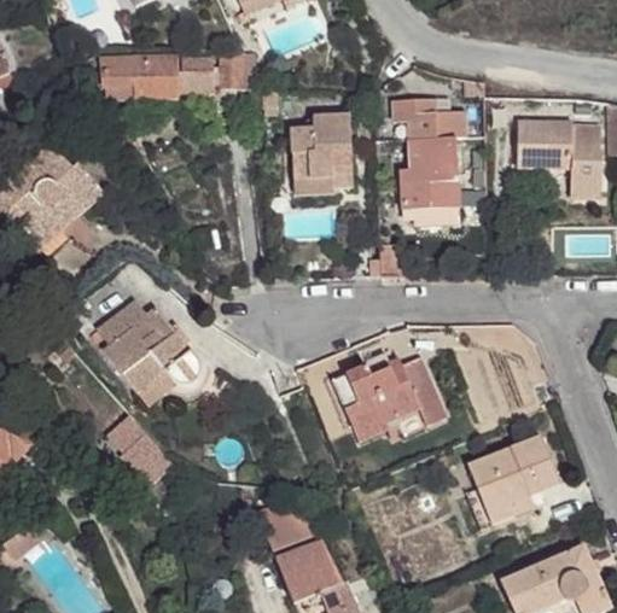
[(169,0),(175,12),(197,3),(196,0),(169,0)]
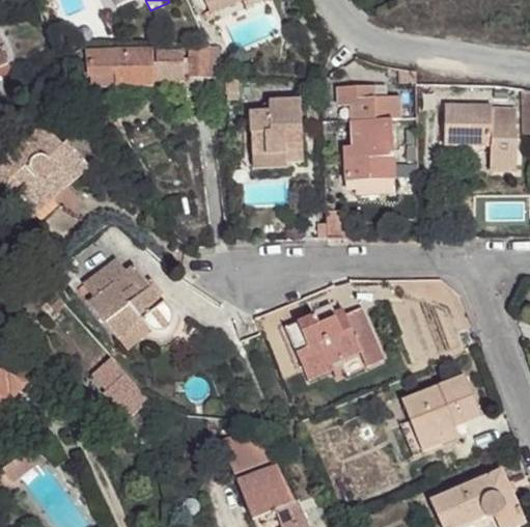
[(210,0),(205,2),(208,9),(230,0),(210,0)]
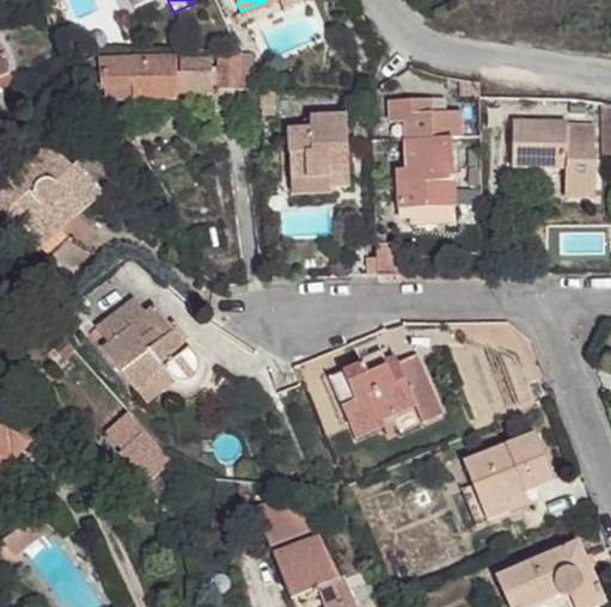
[(217,85),(237,85),(238,50),(218,49),(218,65),(211,65),(211,54),(101,57),(104,84),(134,81),(135,96),(176,94),(176,89),(211,87),(211,81),(217,81),(217,85)]
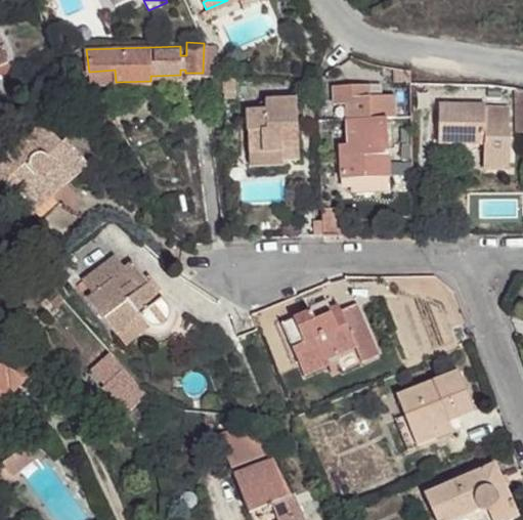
[(215,43),(204,43),(203,73),(215,73),(215,43)]
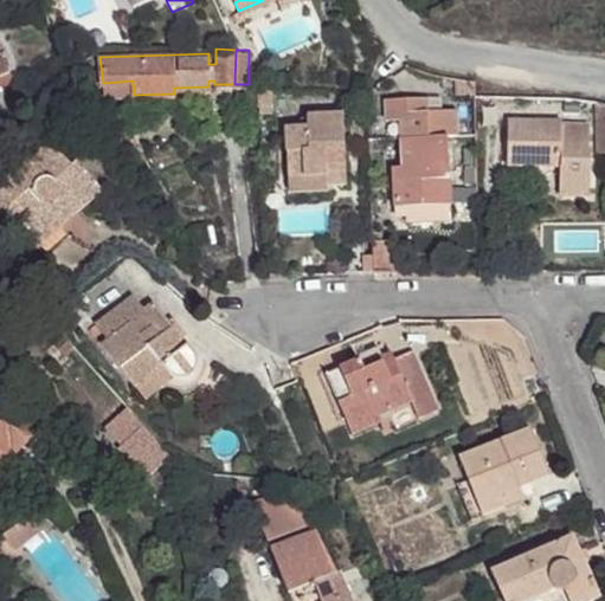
[(0,79),(10,75),(0,55),(0,79)]
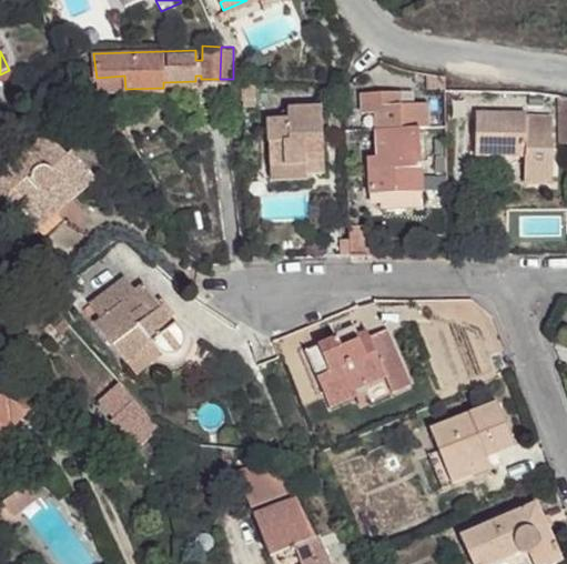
[(444,86),(444,74),(426,71),(427,87),(444,86)]
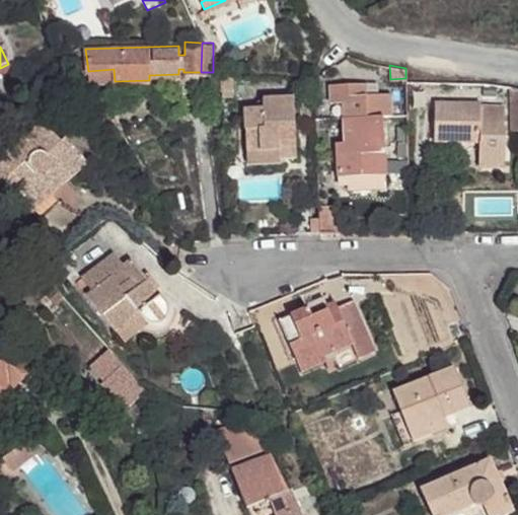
[(88,82),(115,81),(114,69),(88,71),(88,82)]
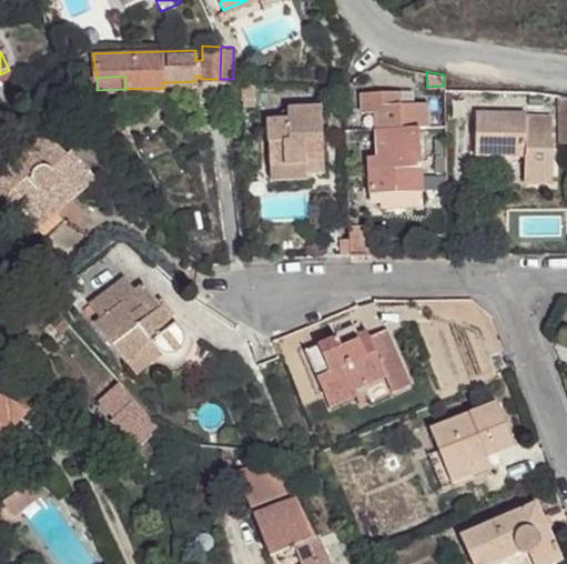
[(252,81),(240,82),(242,104),(254,103),(252,81)]
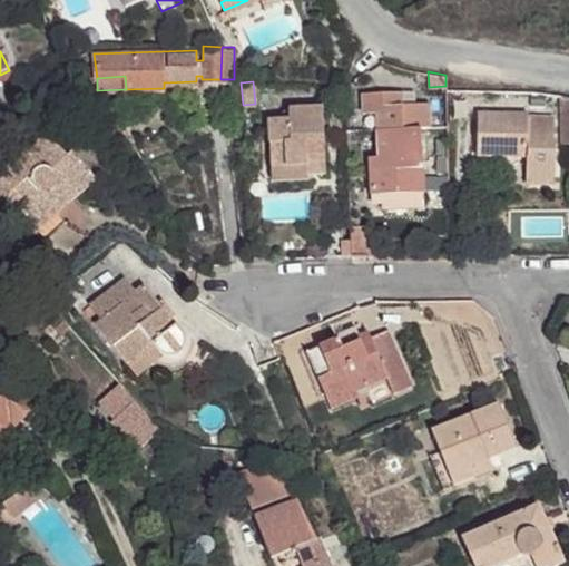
[(376,128),(420,126),(429,126),(428,101),(413,101),(401,103),(401,89),(362,91),(363,111),(375,110),(376,128)]
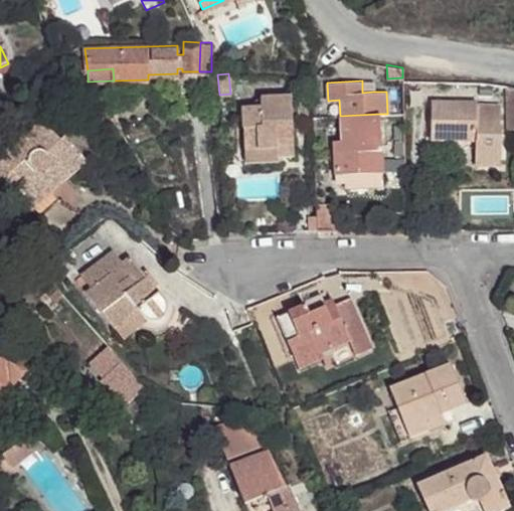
[(373,80),(362,80),(362,93),(373,92),(373,80)]
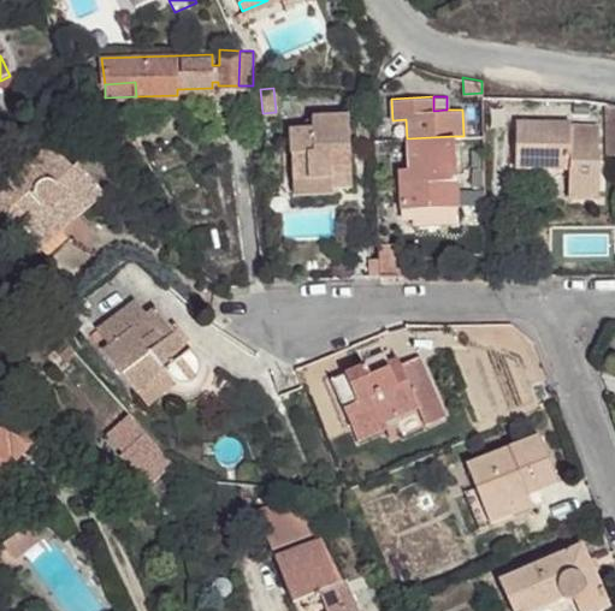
[(614,102),(604,101),(604,112),(614,111),(614,102)]
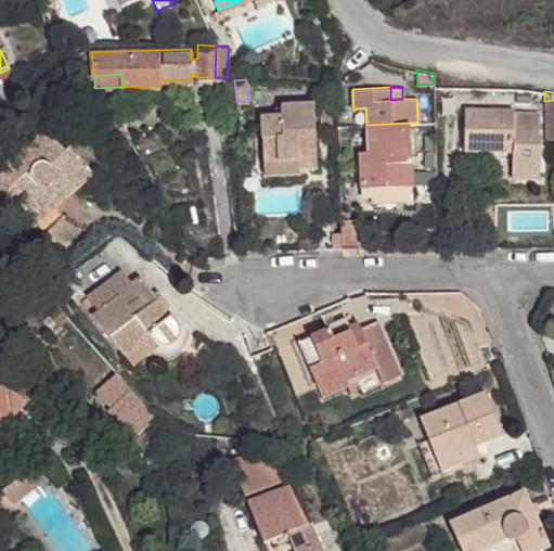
[(553,137),(553,100),(544,101),(545,138),(553,137)]
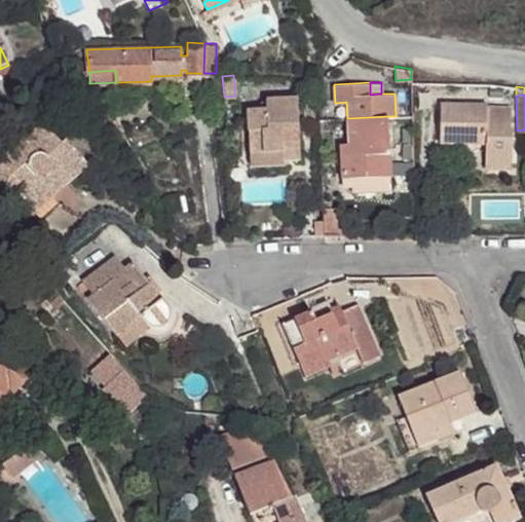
[(249,152),(282,150),(282,158),(300,157),(297,97),(265,98),(265,107),(247,108),(249,152)]
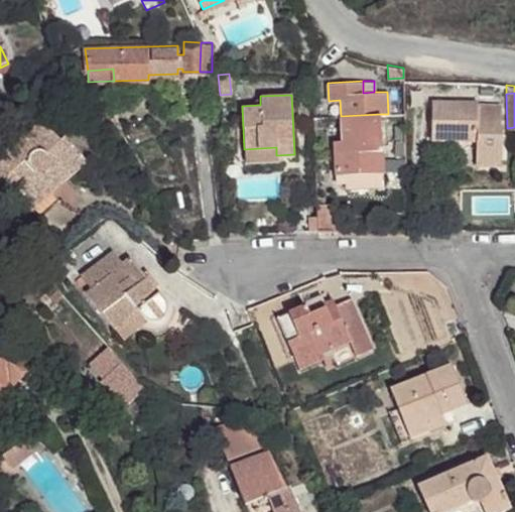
[(431,101),(430,138),(476,139),(475,163),(501,163),(502,125),(499,125),(500,105),(477,104),(477,102),(431,101)]
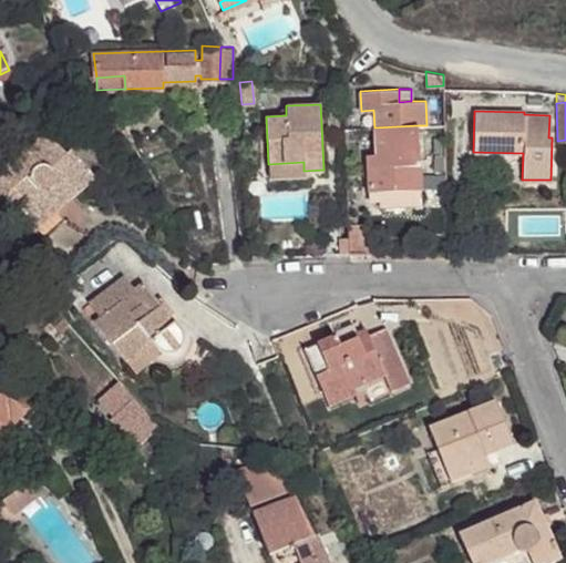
[(421,207),(418,125),(374,128),(376,155),(376,166),(367,166),(368,193),(369,193),(370,201),(386,200),(386,208),(421,207)]
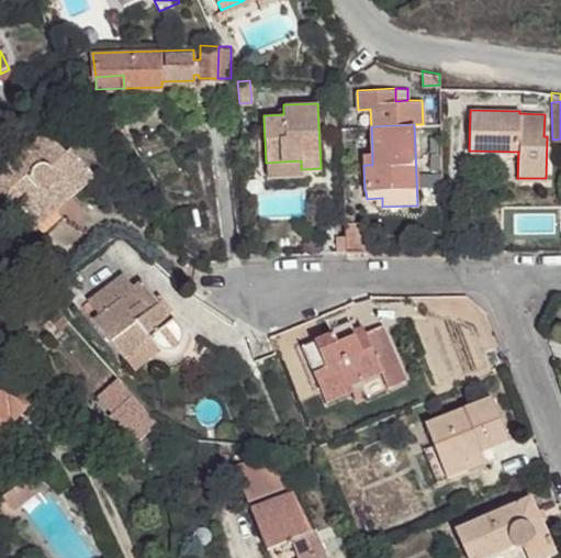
[(63,180),(83,162),(70,147),(66,151),(46,130),(0,170),(0,199),(4,196),(34,229),(55,209),(37,190),(40,188),(42,189),(46,188),(53,185),(55,181),(56,178),(55,173),(63,180)]
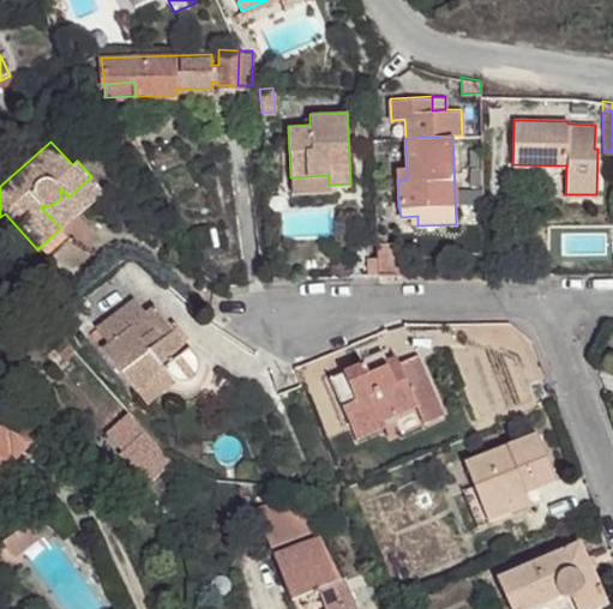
[(407,180),(407,168),(396,168),(397,180),(407,180)]
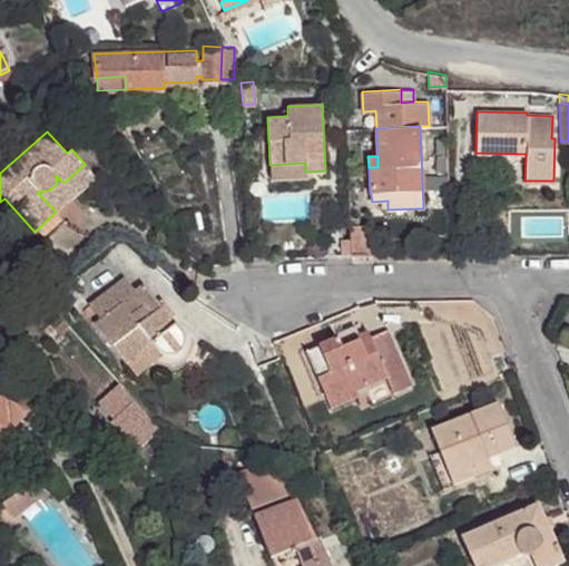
[(270,165),(271,178),(305,176),(305,172),(305,163),(270,165)]
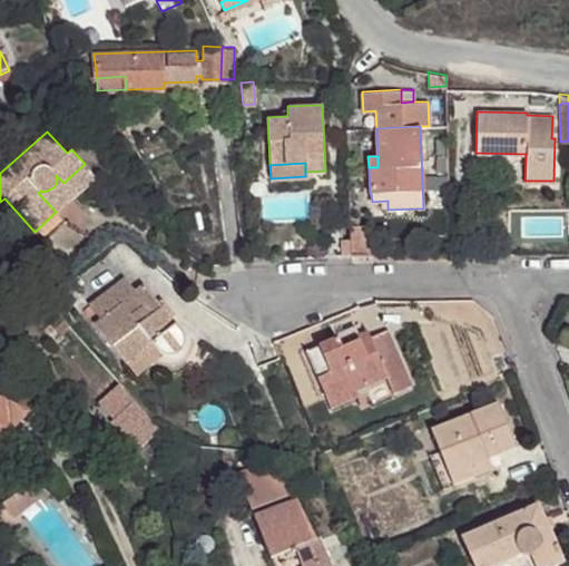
[(38,193),(56,212),(96,176),(85,164),(64,183),(56,175),(57,181),(56,184),(54,187),(47,191),(42,192),(40,191),(38,193)]
